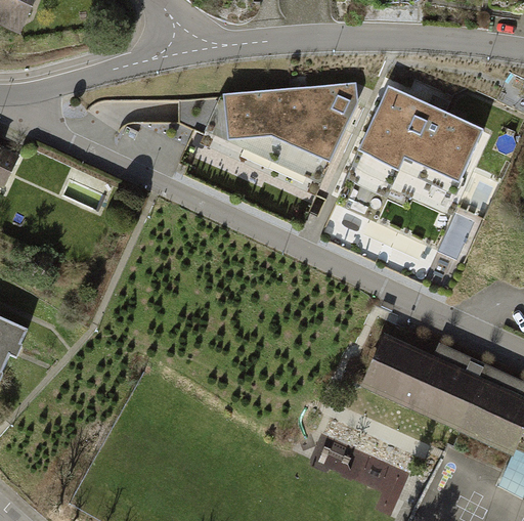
[(0,0),(0,22),(23,33),(37,0),(0,0)]
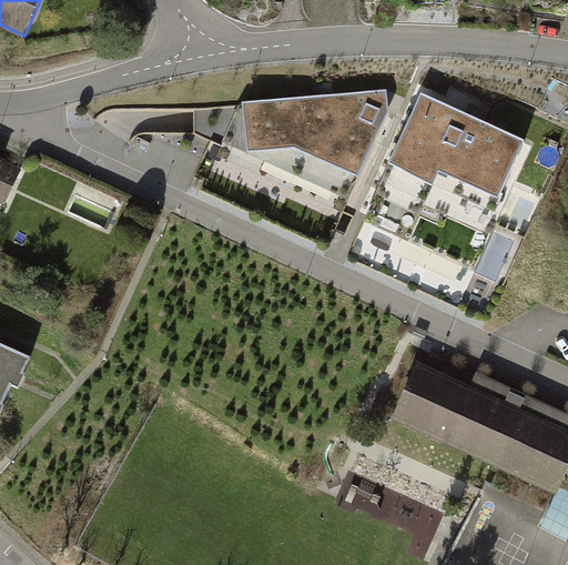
[(196,107),(194,129),(347,201),(365,162),(389,110),(385,88),(196,107)]
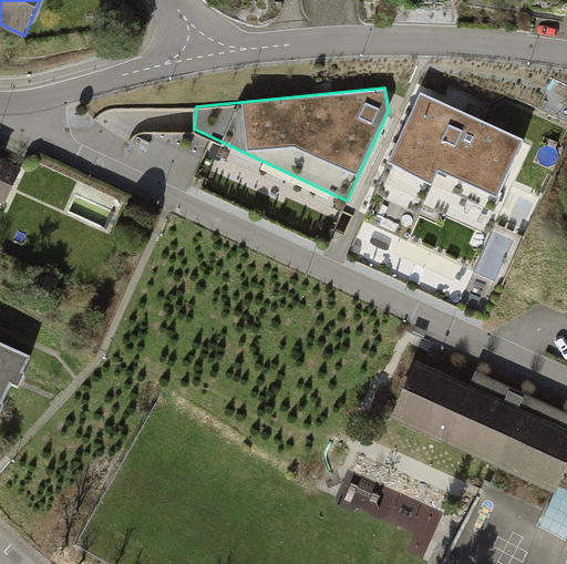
[(525,139),(422,94),(389,172),(368,219),(471,264),(525,139)]
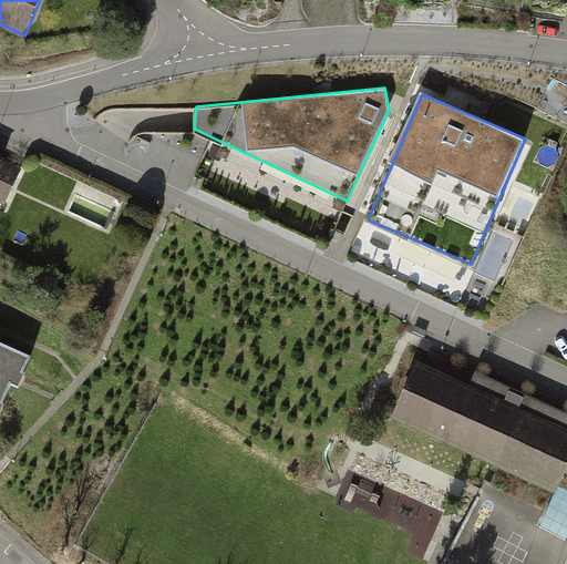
[(21,166),(0,156),(0,200),(4,202),(21,166)]
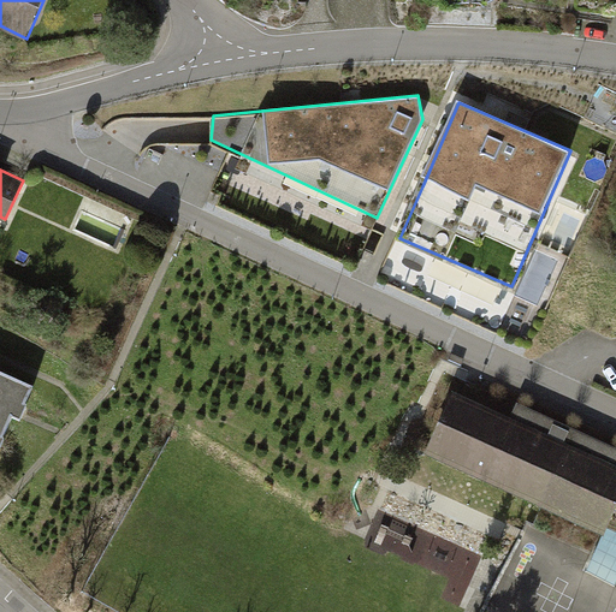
[(0,446),(4,438),(0,437),(11,414),(19,419),(27,405),(24,404),(33,386),(0,370),(0,446)]
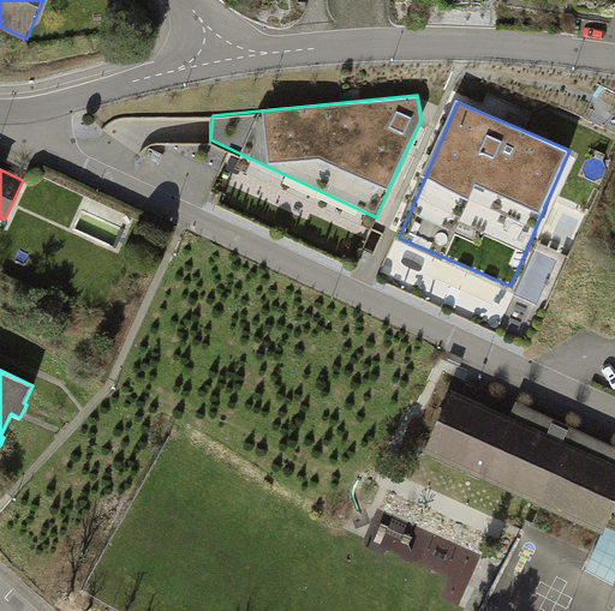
[(508,420),(453,394),(427,450),(603,529),(607,521),(614,525),(614,447),(518,402),(508,420)]
